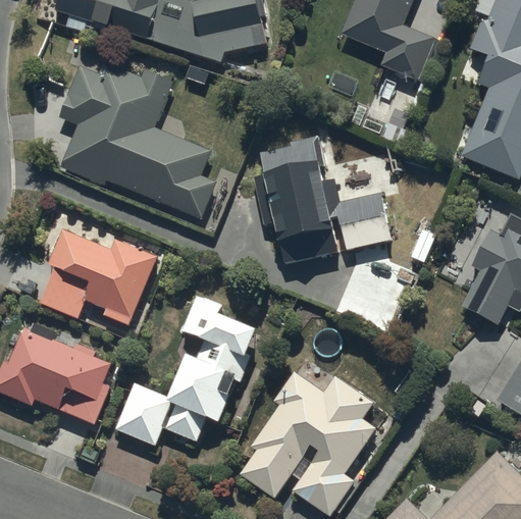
[(104,39),(109,26),(221,62),(224,53),(266,45),(258,0),(56,0),(54,8),(74,14),(70,29),(104,39)]
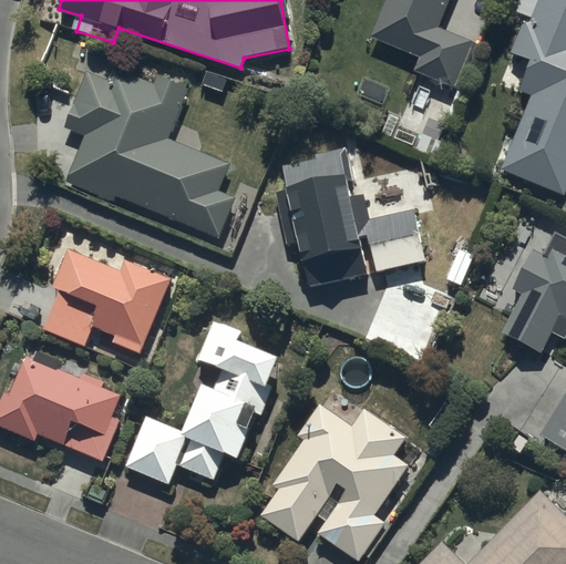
[(383,0),(370,37),(417,55),(411,70),(456,88),(473,43),(438,29),(448,0),(383,0)]
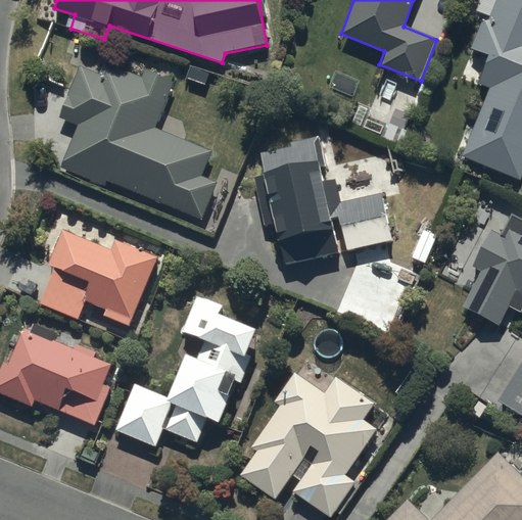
[(476,82),(488,87),(463,155),(520,178),(521,173),(521,0),(497,0),(488,22),(483,20),(471,49),(487,55),(476,82)]
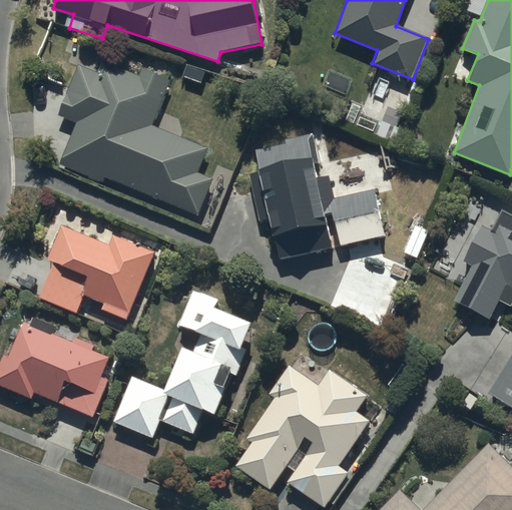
[(75,123),(60,163),(197,215),(210,180),(196,174),(206,148),(150,127),(168,80),(139,69),(137,75),(102,61),(97,73),(78,65),(58,116),(75,123)]
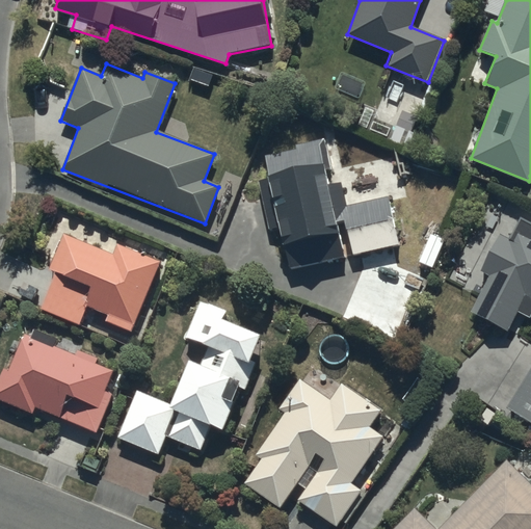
[(281,228),(289,268),(399,245),(390,203),(400,201),(397,187),(386,189),(387,196),(345,206),(340,182),(328,184),(325,169),(329,168),(323,138),(294,144),(295,149),(263,156),(268,178),(258,180),(268,231),(281,228)]
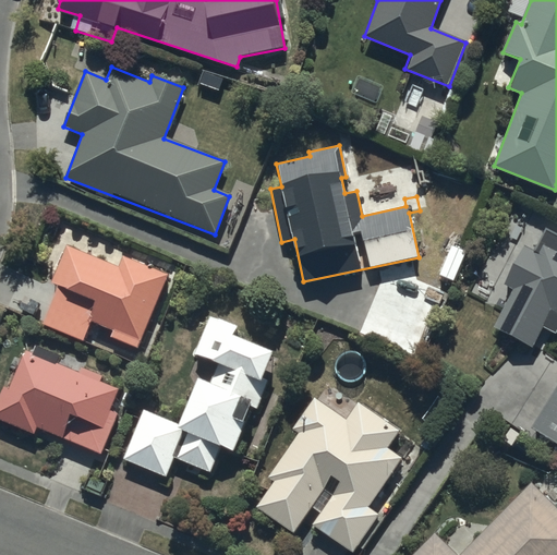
[(503,285),(512,290),(494,326),(532,347),(543,327),(555,334),(556,330),(556,236),(546,230),(535,253),(523,246),(503,285)]
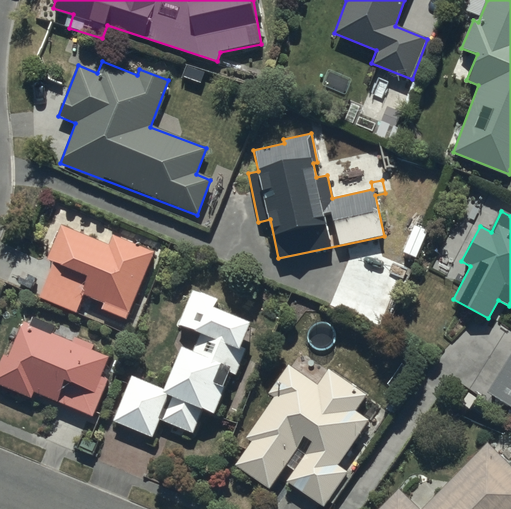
[(62,225),(48,258),(53,259),(38,296),(75,311),(78,304),(86,307),(90,297),(103,302),(100,308),(126,319),(155,250),(114,232),(109,244),(62,225)]
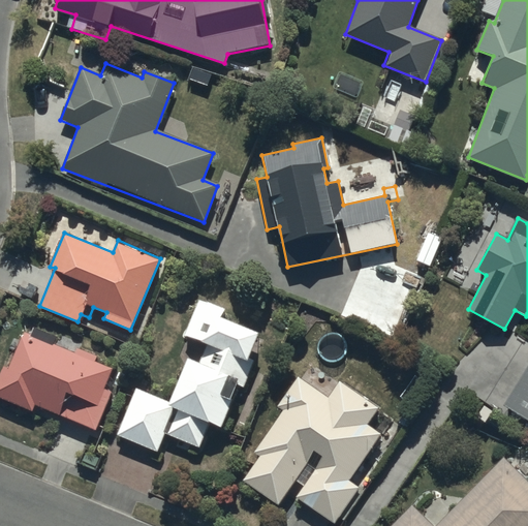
[(171,401),(135,388),(117,436),(158,452),(164,434),(200,447),(211,420),(221,424),(237,383),(244,387),(254,359),(248,357),(258,330),(221,315),(224,308),(197,298),(184,333),(206,341),(198,360),(188,356),(171,401)]
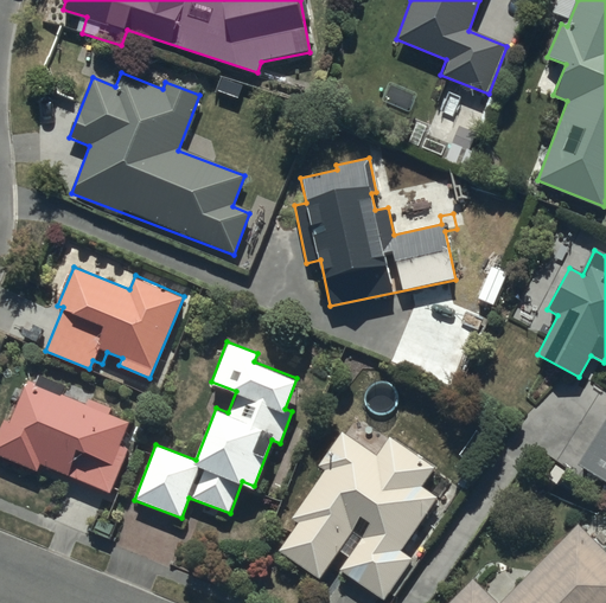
[(0,455),(38,472),(40,464),(110,493),(128,450),(119,447),(128,424),(108,416),(112,408),(89,399),(85,406),(59,396),(67,380),(40,370),(36,384),(26,380),(10,421),(2,417),(0,423),(0,455)]
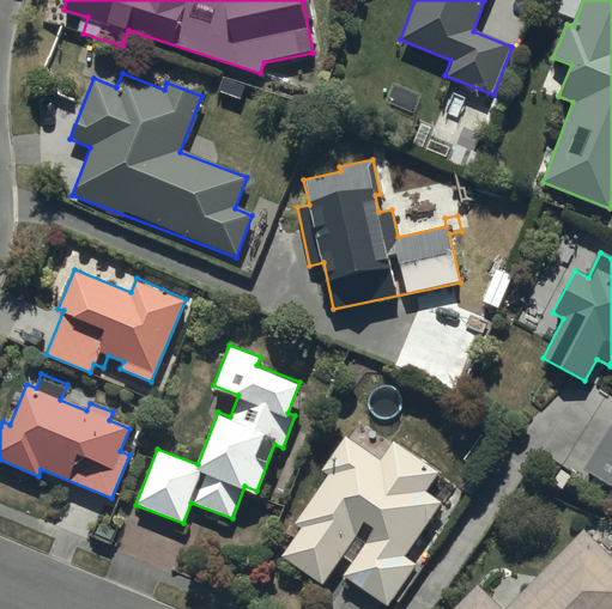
[(611,420),(582,470),(611,487),(611,420)]
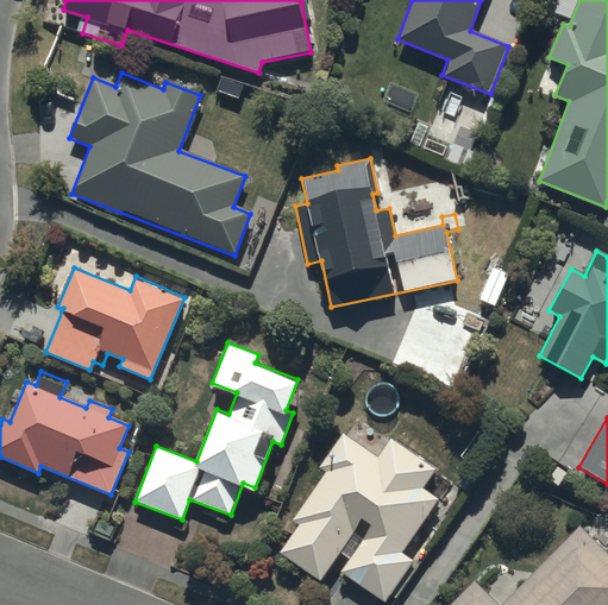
[(361,516),(371,523),(339,573),(386,602),(412,560),(400,554),(434,498),(421,490),(433,470),(388,441),(378,459),(339,435),(320,467),(325,471),(294,523),(298,525),(280,553),(321,579),(361,516)]
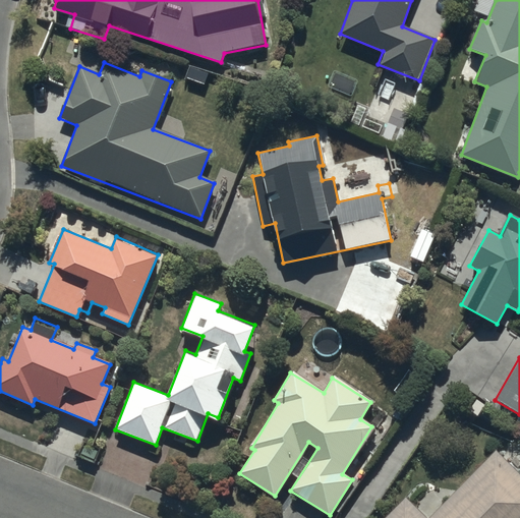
[(405,496),(383,517),(519,517),(519,475),(496,451),(429,517),(425,517),(405,496)]
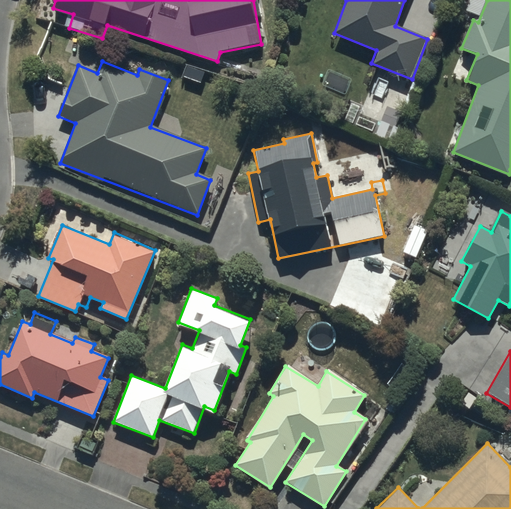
All buildings are outlined.
